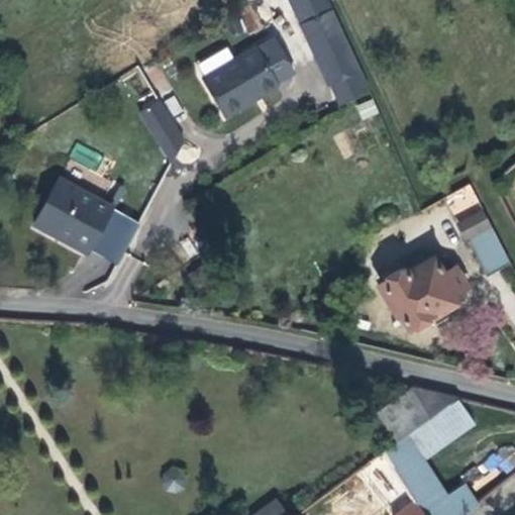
[(260,7),(241,8),(242,34),(261,33),(260,7)]
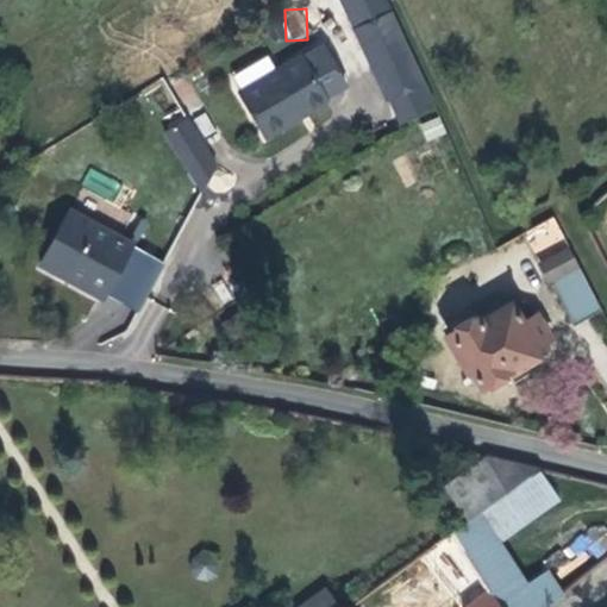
[(398,25),(390,10),(354,30),(362,44),(398,25)]
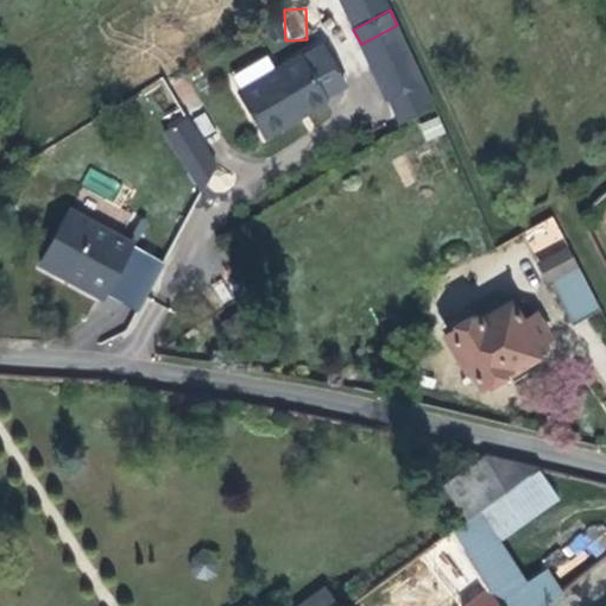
[(424,81),(411,54),(397,25),(361,44),(392,100),(424,81)]
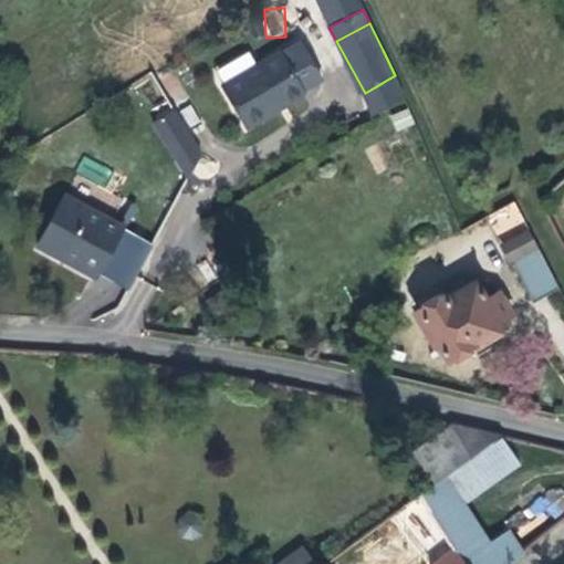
[(299,82),(315,71),(292,34),(275,45),(274,43),(217,82),(247,127),(273,110),(270,105),(301,85),(299,82)]
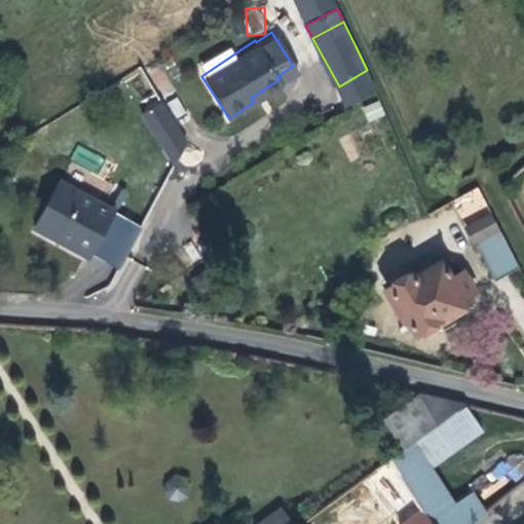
[(174,164),(187,142),(159,101),(141,113),(174,164)]
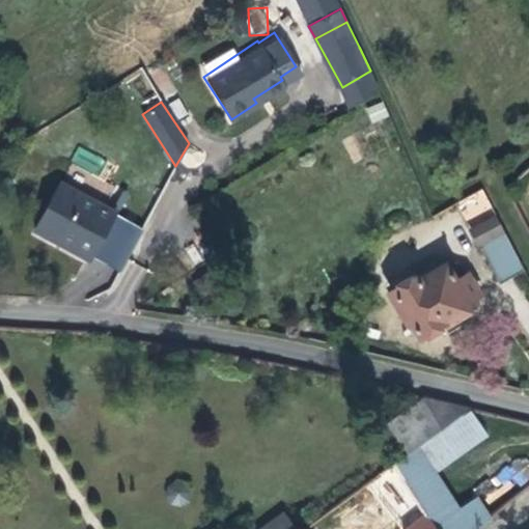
[(384,103),(367,110),(374,126),(391,118),(384,103)]
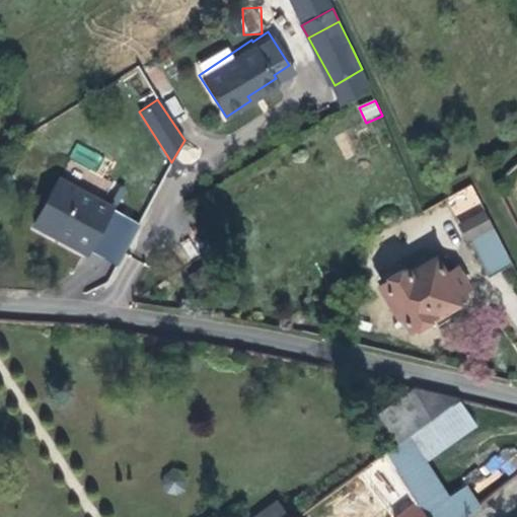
[(187,144),(177,159),(193,167),(202,152),(187,144)]
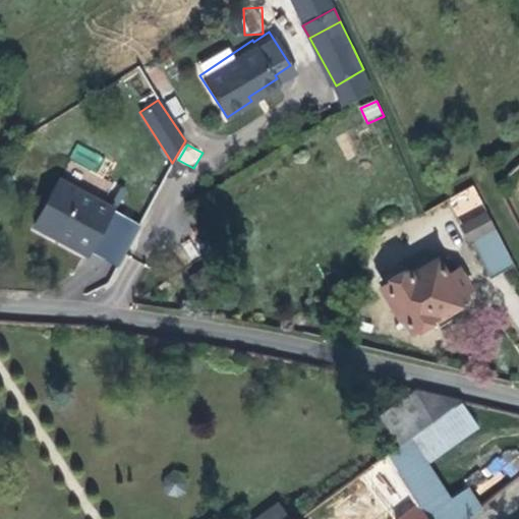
[(79,183),(77,187),(57,175),(34,219),(54,231),(56,227),(89,245),(112,202),(79,183)]
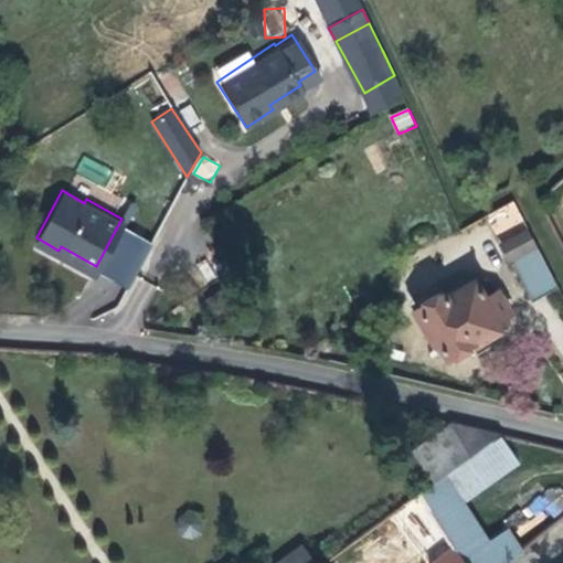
[(490,230),(485,218),(471,223),(478,234),(490,230)]
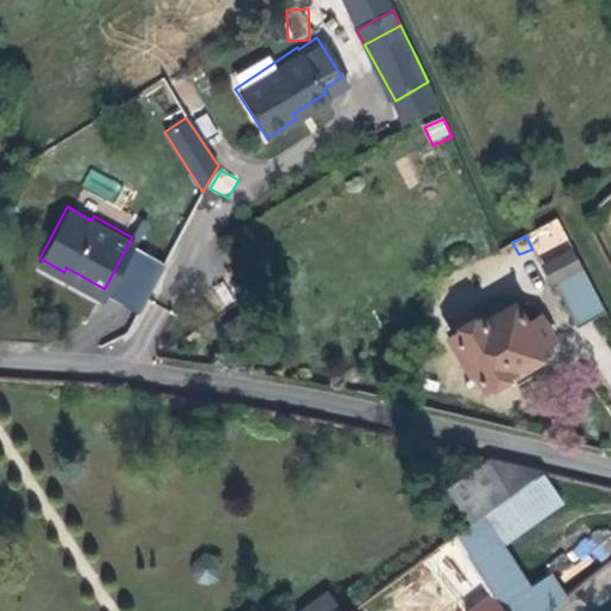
[(576,333),(609,316),(587,274),(556,292),(576,333)]
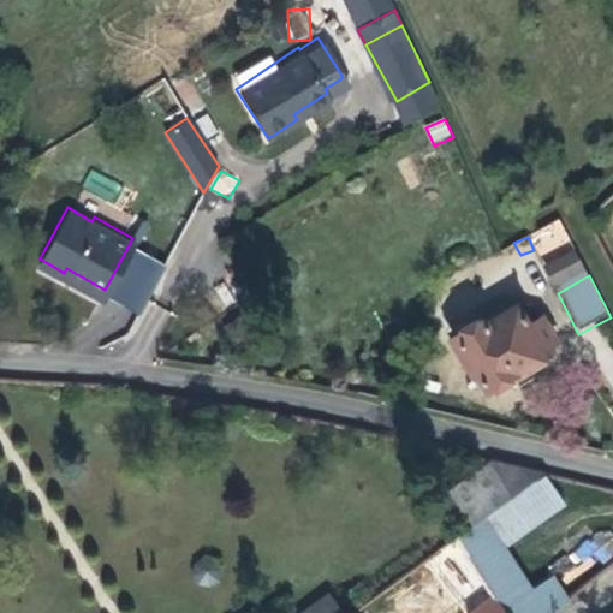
[(513,320),(509,311),(482,325),(487,334),(513,320)]
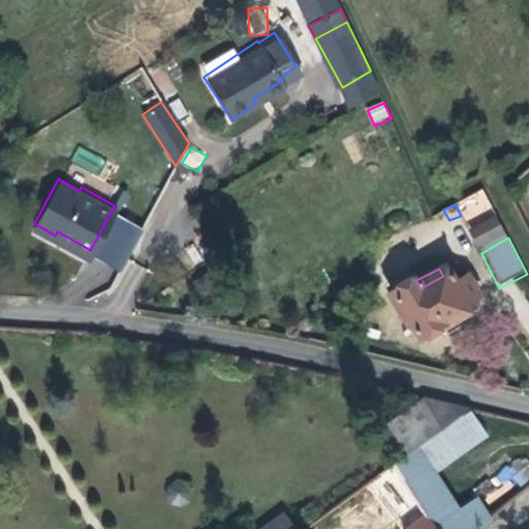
[(470,280),(456,287),(448,273),(443,276),(420,288),(416,280),(413,275),(407,278),(406,275),(391,283),(394,287),(388,290),(417,343),(442,330),(446,337),(475,321),(468,306),(479,299),(470,280)]
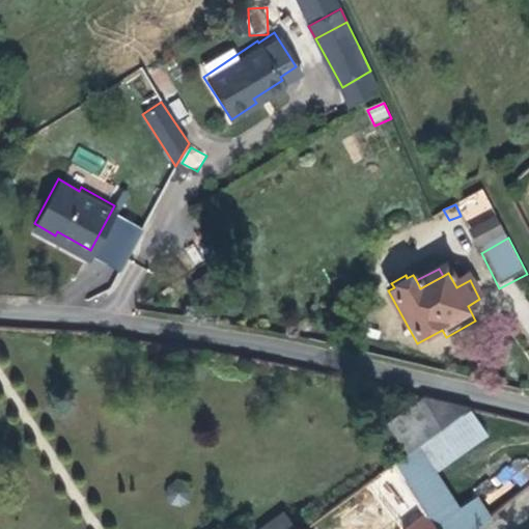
[(463,414),(412,450),(430,477),(481,440),(463,414)]
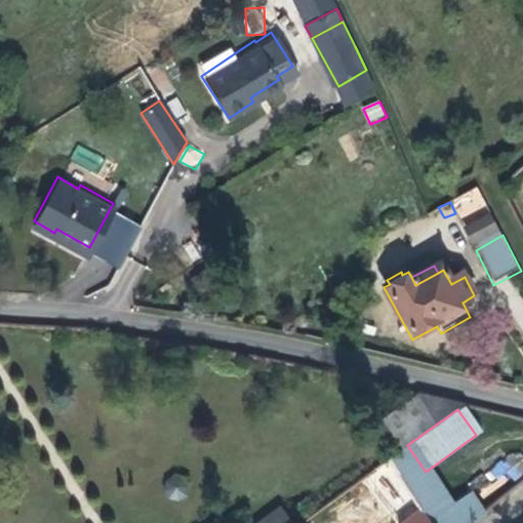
[(439,522),(453,511),(426,472),(407,445),(385,463),(428,522),(439,522)]
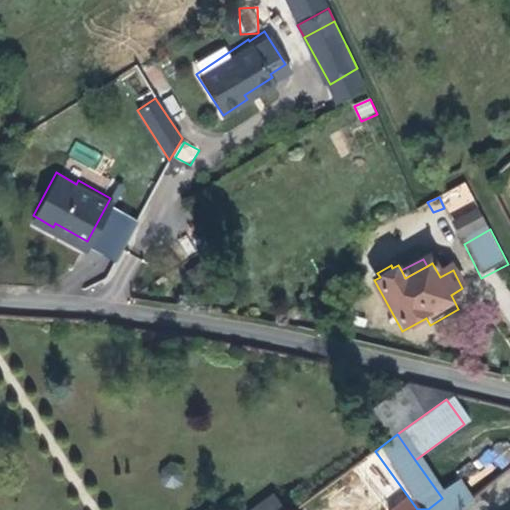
[(417,509),(375,451),(357,464),(385,499),(390,495),(400,509),(417,509)]
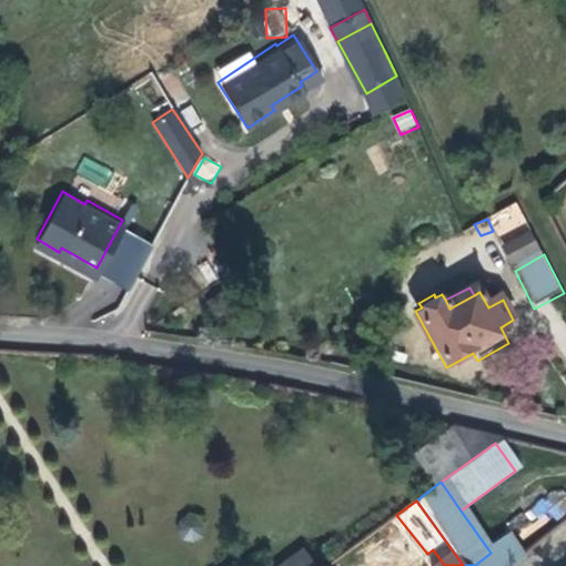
[(181,517),(184,543),(205,539),(202,515),(181,517)]
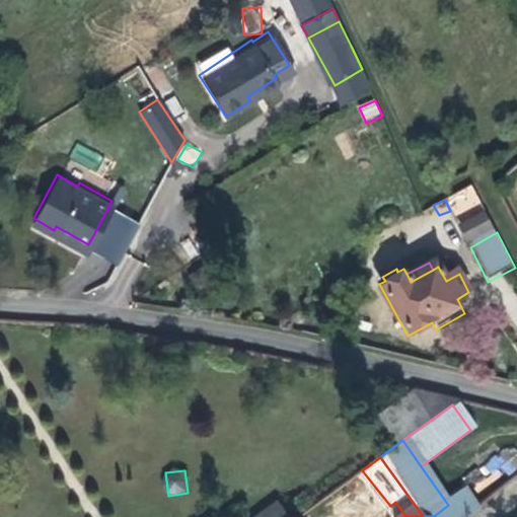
[(448,505),(434,516),(473,516),(479,512),(463,493),(448,505)]
